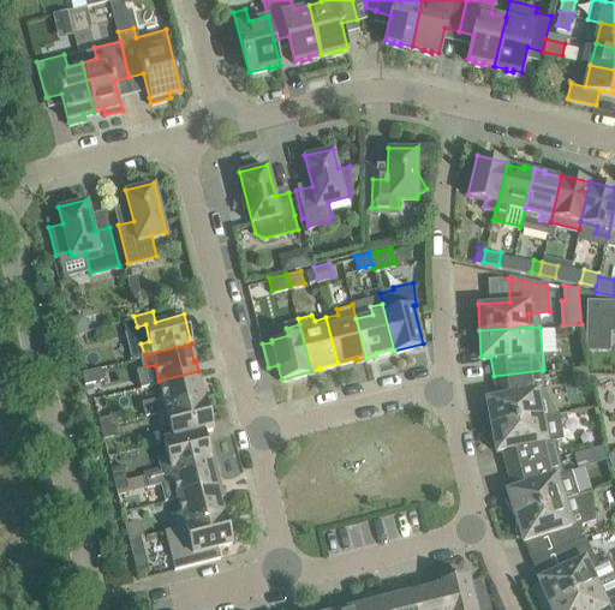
[(100,365),(82,369),(84,382),(103,377),(100,365)]
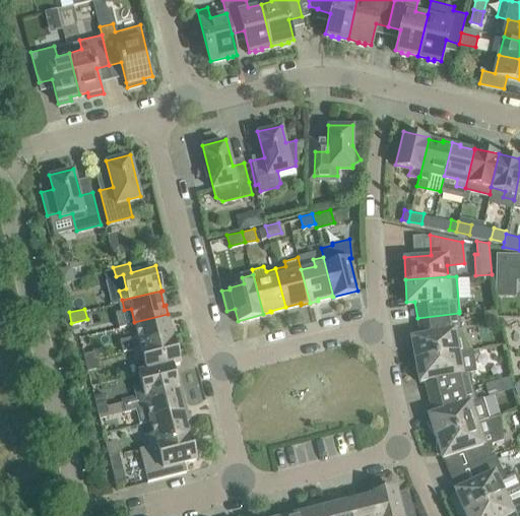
[(415,359),(471,347),(462,328),(459,315),(459,313),(417,318),(419,334),(411,336),(415,359)]
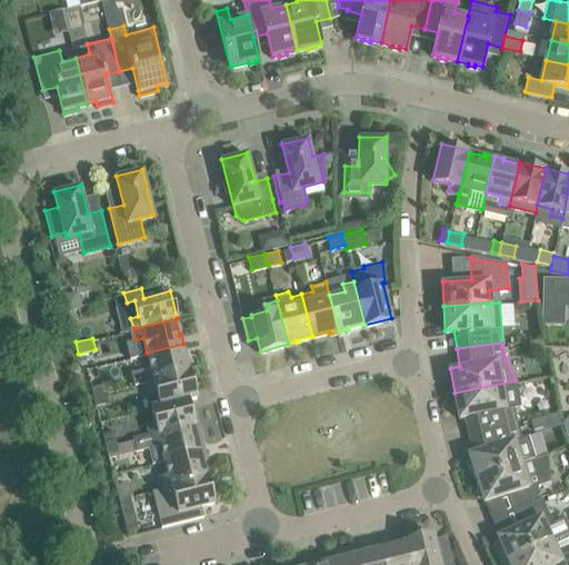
[(143,369),(146,380),(190,369),(190,368),(188,369),(185,354),(186,354),(183,344),(147,353),(151,368),(143,369)]
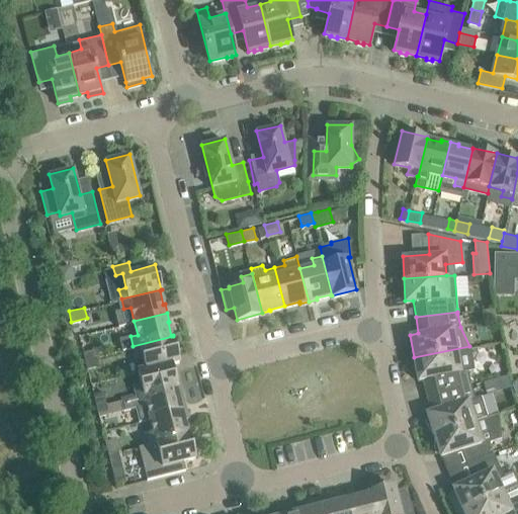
[(138,369),(179,359),(173,336),(133,346),(136,356),(142,354),(146,367),(138,369)]
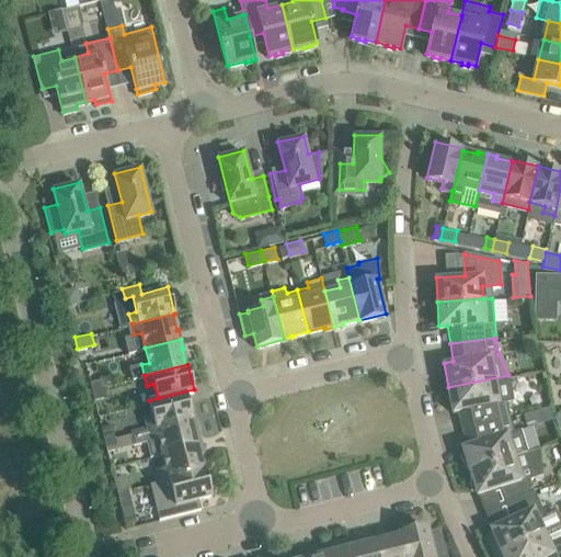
[(510,415),(507,401),(514,400),(510,376),(508,375),(448,387),(453,410),(481,405),(483,420),(510,415)]
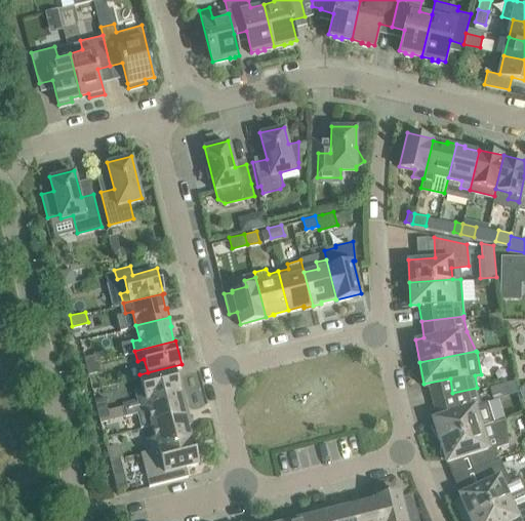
[(93,353),(84,355),(85,362),(95,359),(93,353)]
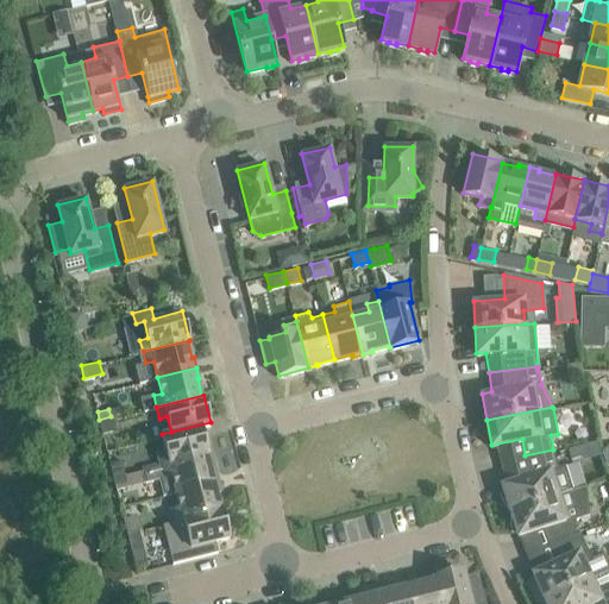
[(113,416),(111,416),(99,420),(102,432),(117,428),(113,416)]
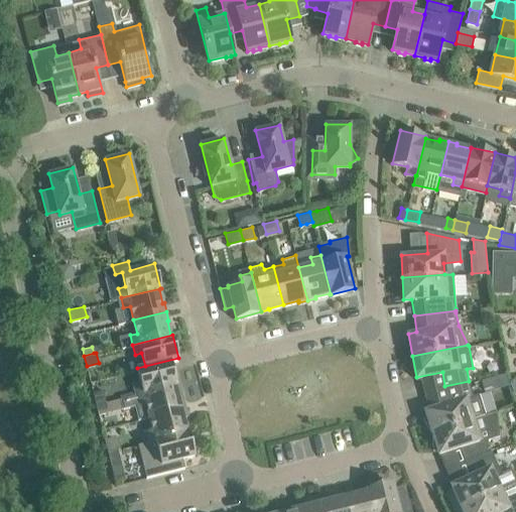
[(178,358),(137,368),(140,382),(134,384),(136,393),(176,383),(170,361),(178,359),(178,358)]
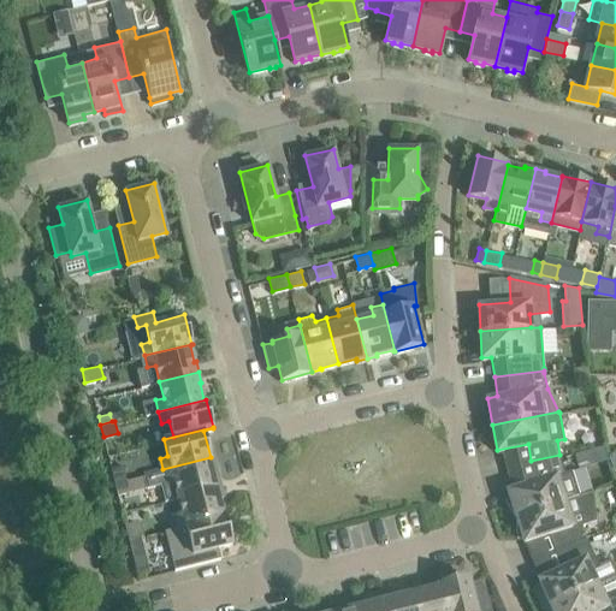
[(585,449),(573,452),(576,462),(588,458),(585,449)]
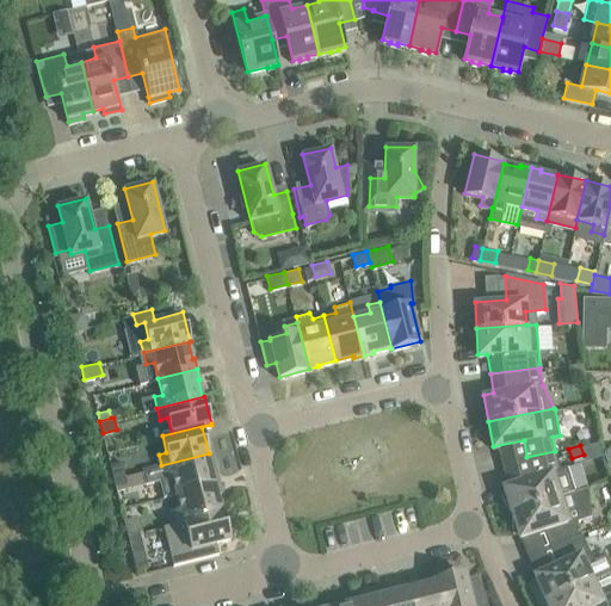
[(511,511),(560,495),(574,490),(574,489),(575,489),(567,463),(560,465),(556,452),(523,463),(528,478),(504,486),(505,490),(501,493),(511,509),(511,511)]
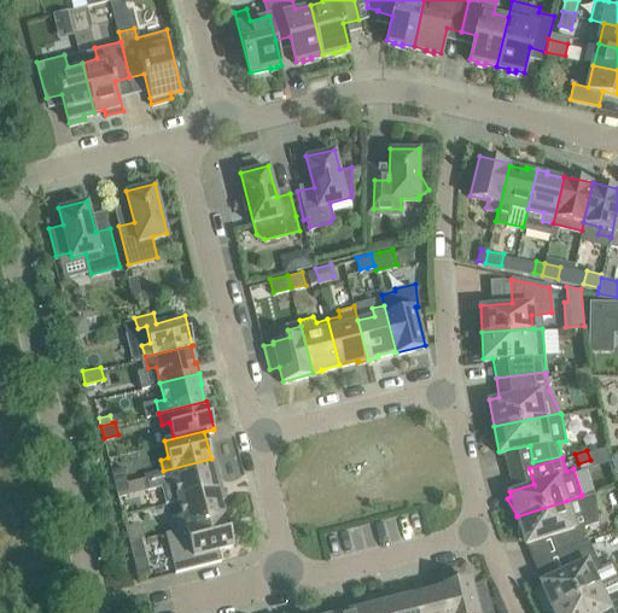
[(165,501),(179,497),(219,488),(216,478),(220,477),(215,459),(211,460),(211,459),(163,471),(145,476),(147,488),(162,484),(165,501)]
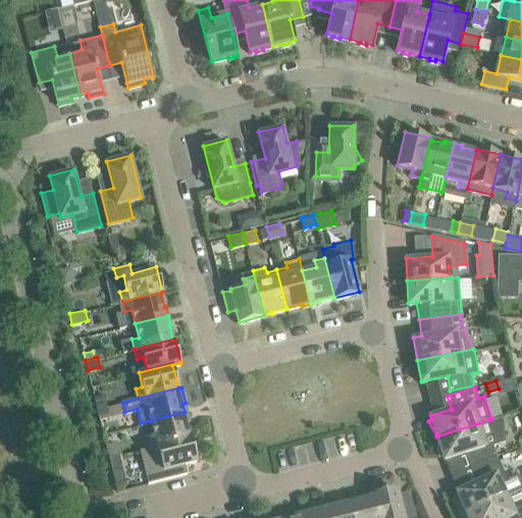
[(94,395),(97,408),(109,405),(106,392),(94,395)]
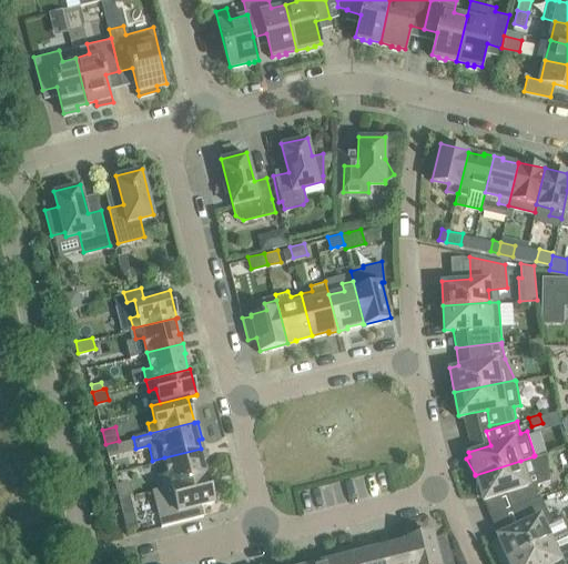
[(105,444),(108,452),(121,449),(119,441),(105,444)]
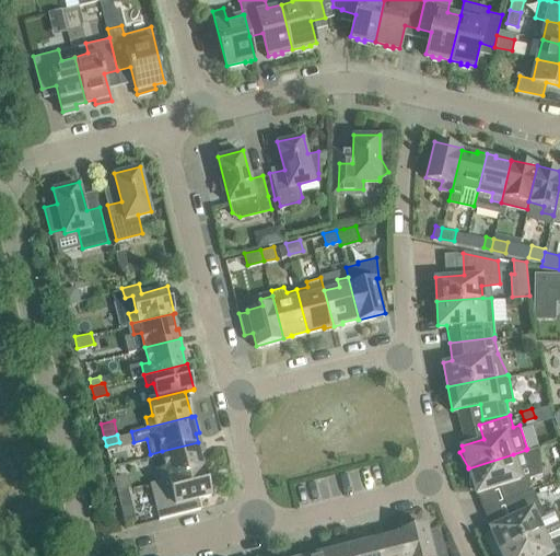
[(162,451),(165,465),(159,467),(161,478),(205,467),(205,466),(202,467),(198,452),(200,451),(198,442),(162,451)]
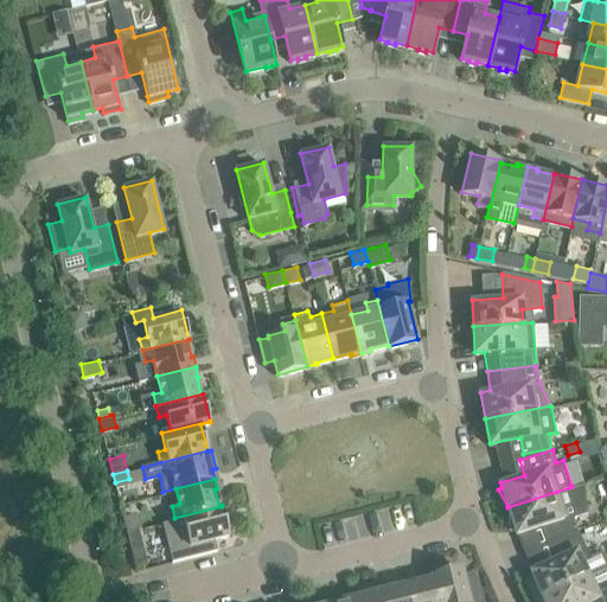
[(570,487),(556,492),(508,507),(509,510),(510,527),(515,527),(516,532),(545,523),(551,538),(577,526),(573,514),(587,510),(585,481),(572,486),(570,486),(570,487)]
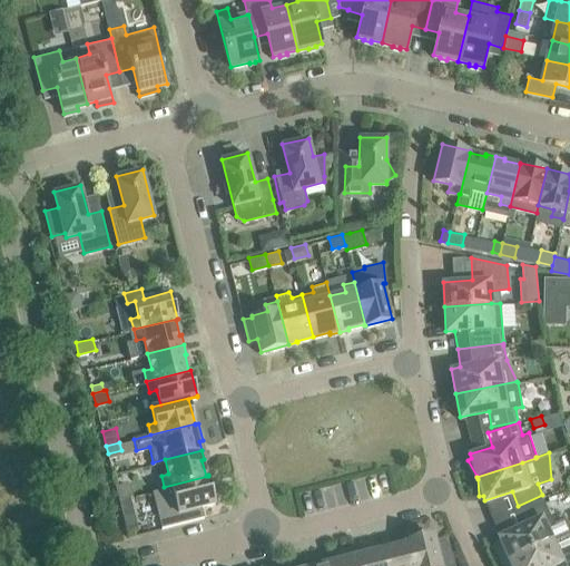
[(204,516),(202,506),(215,503),(208,476),(164,487),(153,489),(153,491),(156,490),(165,524),(161,525),(161,526),(204,516)]
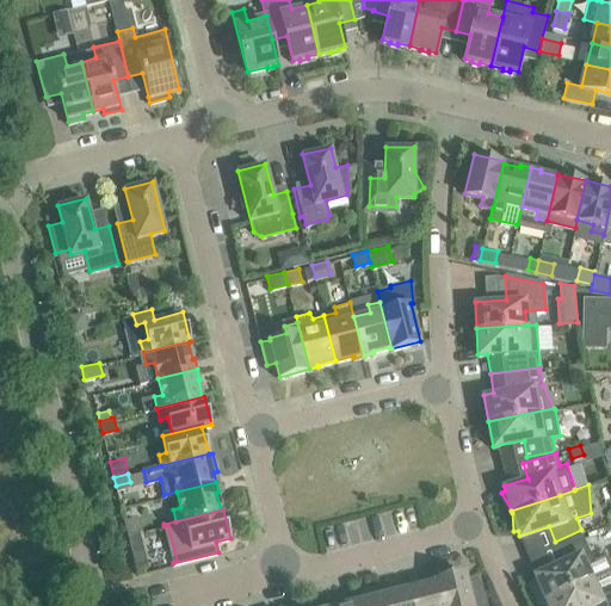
[(125,526),(128,533),(142,530),(140,523),(125,526)]
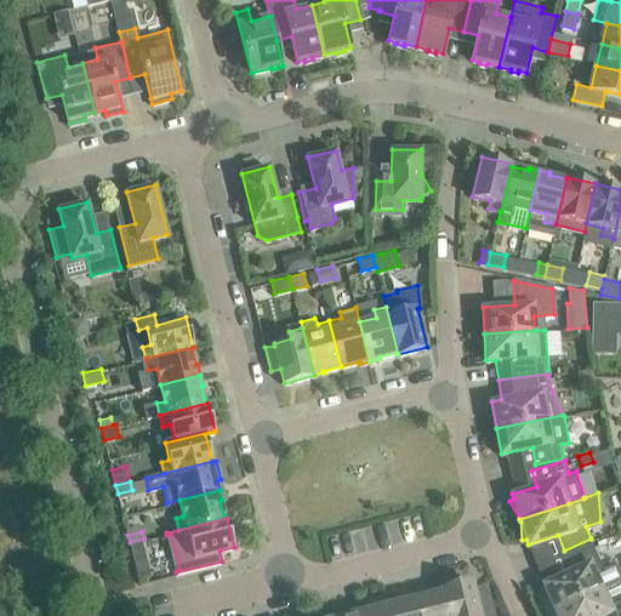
[(130,542),(135,562),(149,558),(144,539),(130,542)]
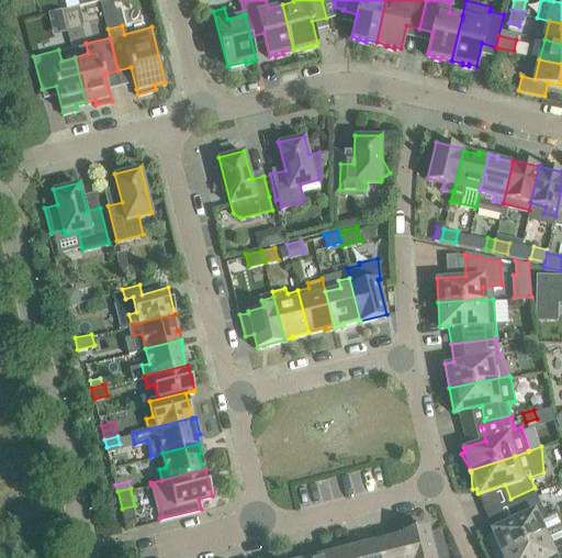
[(502,550),(561,522),(561,519),(557,508),(546,513),(536,491),(512,502),(518,516),(492,528),(502,550)]
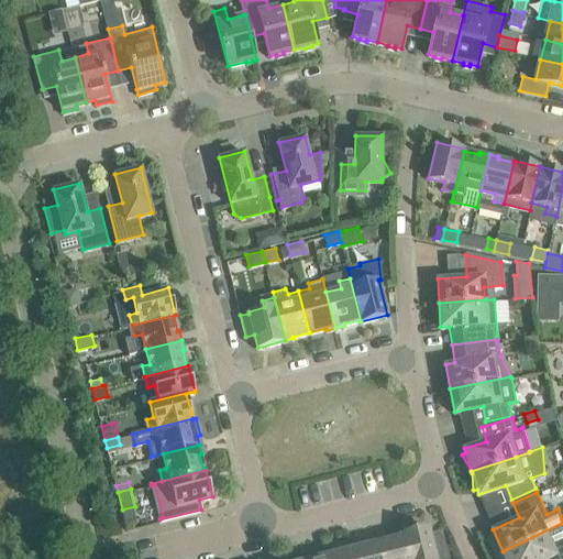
[(562,558),(562,523),(503,551),(506,558),(562,558)]
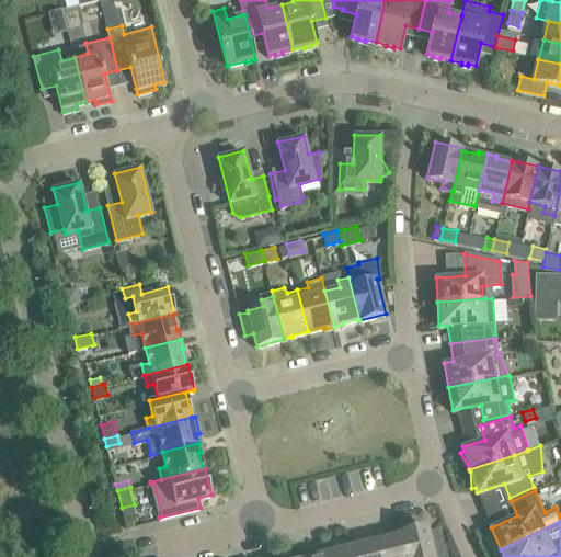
[(426,524),(400,531),(405,556),(447,556),(442,531),(428,534),(426,524)]
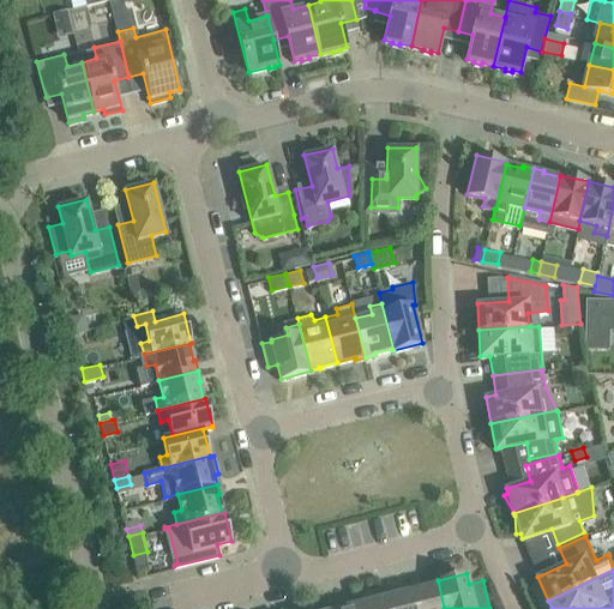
[(444,608),(438,580),(437,582),(438,583),(421,588),(420,585),(410,588),(415,608),(444,608)]
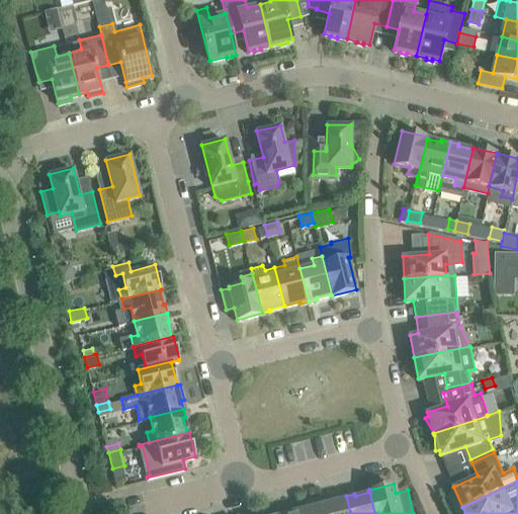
[(350,513),(346,496),(337,498),(338,500),(323,504),(325,513),(350,513)]
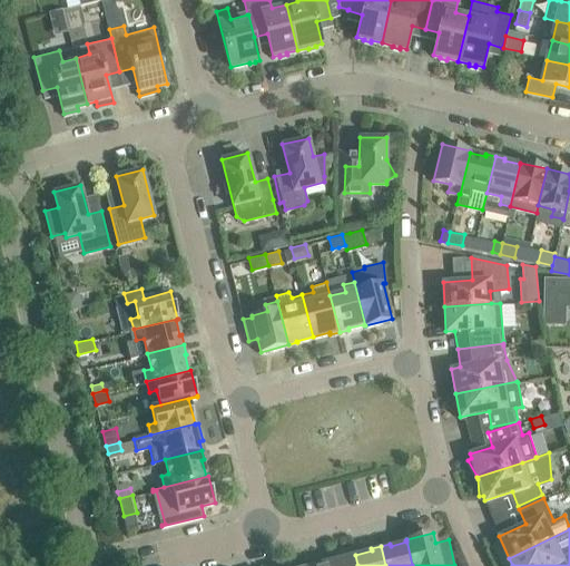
[(328,559),(330,565),(357,565),(355,555),(338,559),(338,557),(328,559)]
